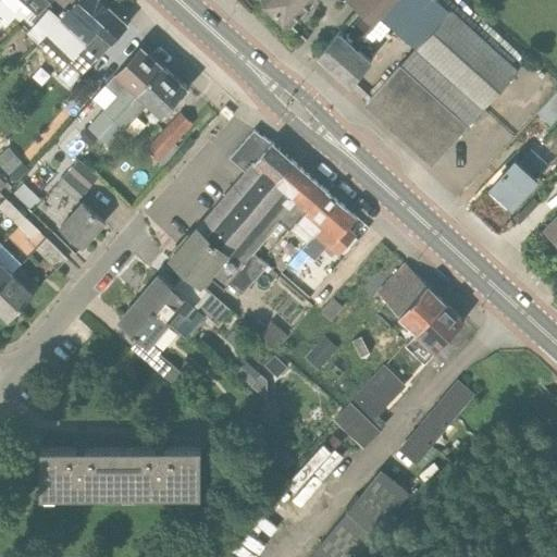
[(48,0),(4,0),(29,22),(48,0)]
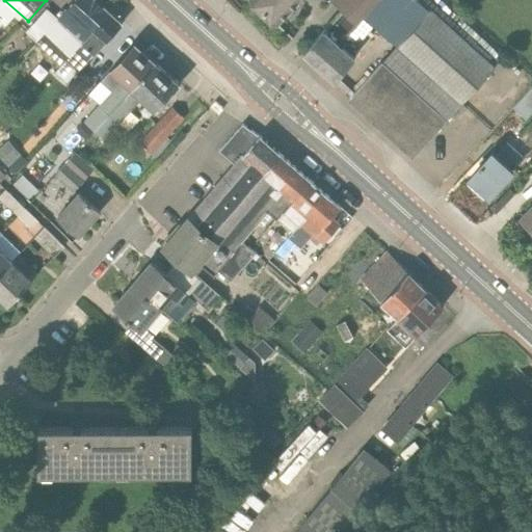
[(74,0),(47,31),(71,54),(109,11),(108,10),(105,8),(101,4),(102,4),(96,0),(74,0)]
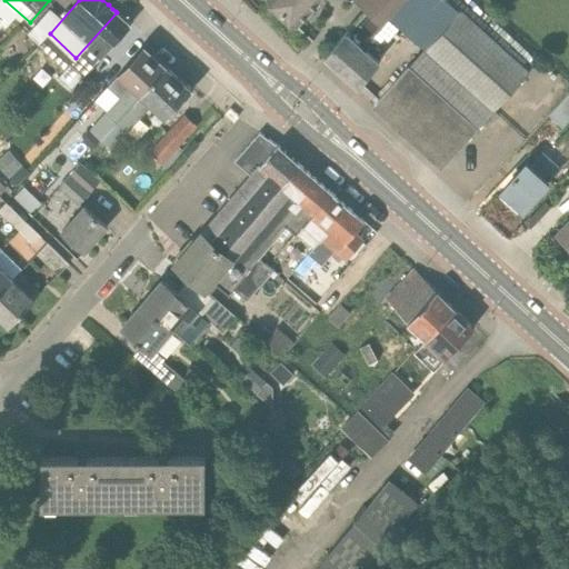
[(321,0),(267,0),(297,28),(321,0)]
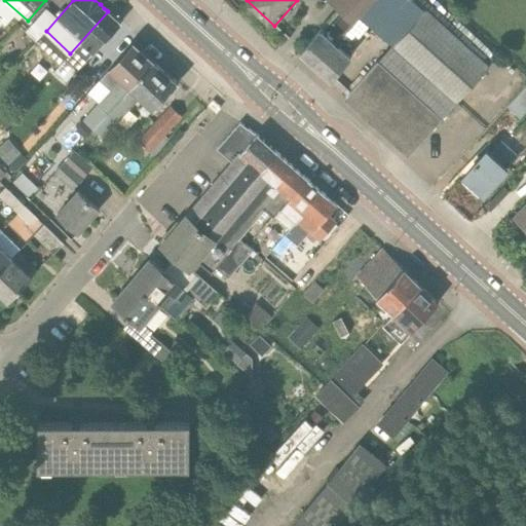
[(330,0),(339,8),(337,11),(351,25),(374,0),(330,0)]
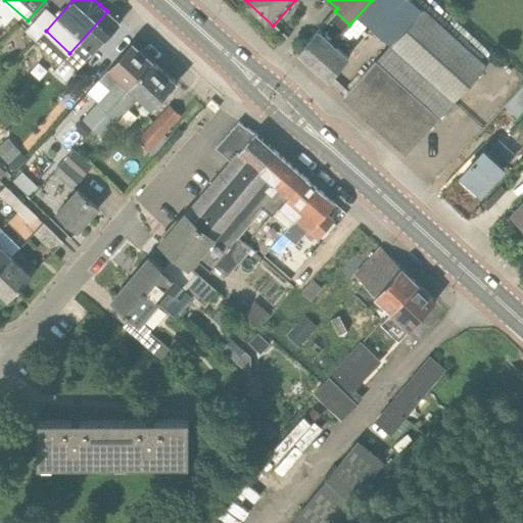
[(374,0),(360,16),(386,40),(343,91),(410,148),(485,66),(414,0),(374,0)]
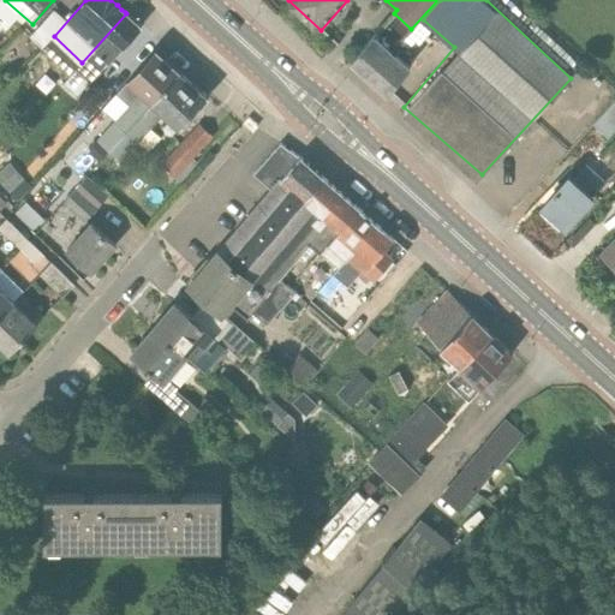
[(394,13),(393,12),(353,60),(384,94),(410,66),(392,52),(411,29),(394,13)]
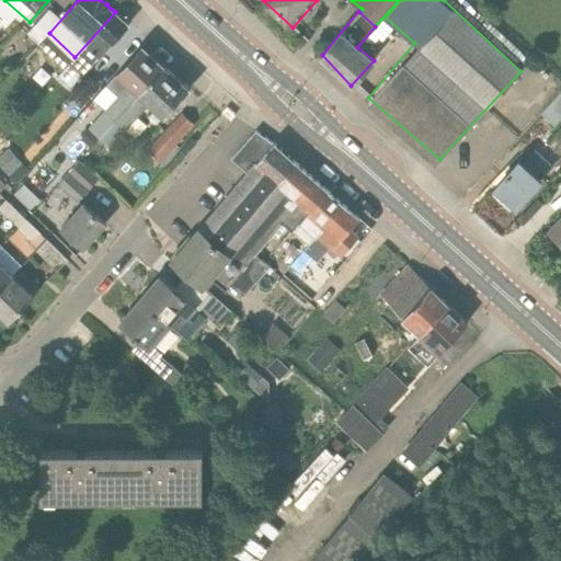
[(69,63),(83,76),(128,24),(115,12),(75,57),(49,33),(39,44),(66,67),(69,63)]
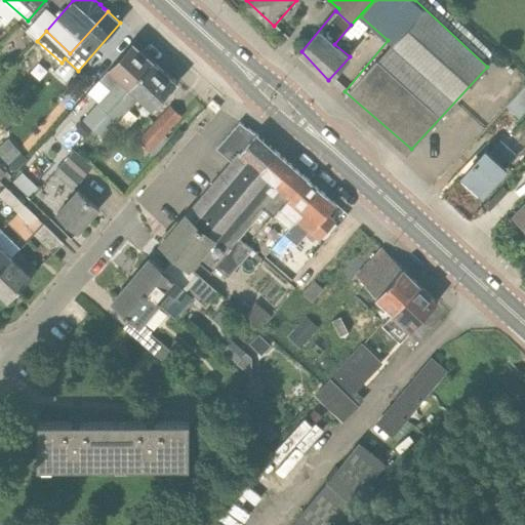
[(136,42),(134,40),(109,70),(121,80),(117,82),(82,119),(92,129),(154,62),(138,47),(136,48),(133,45),(136,42)]
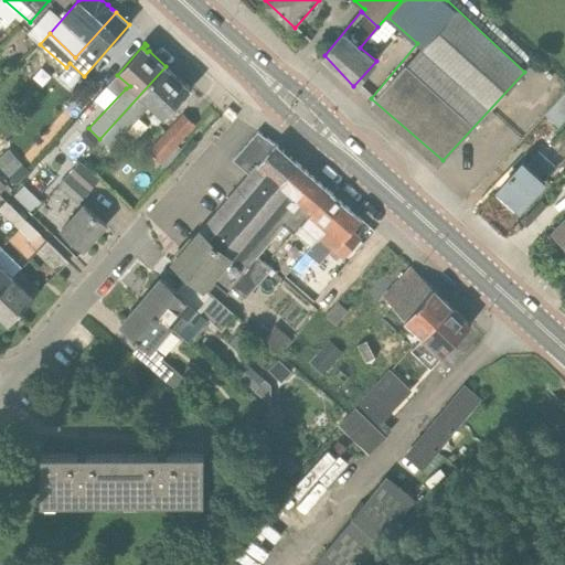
[(166,66),(99,139),(110,148),(148,108),(146,106),(149,104),(164,117),(180,99),(181,100),(191,88),(179,77),(178,78),(166,66)]
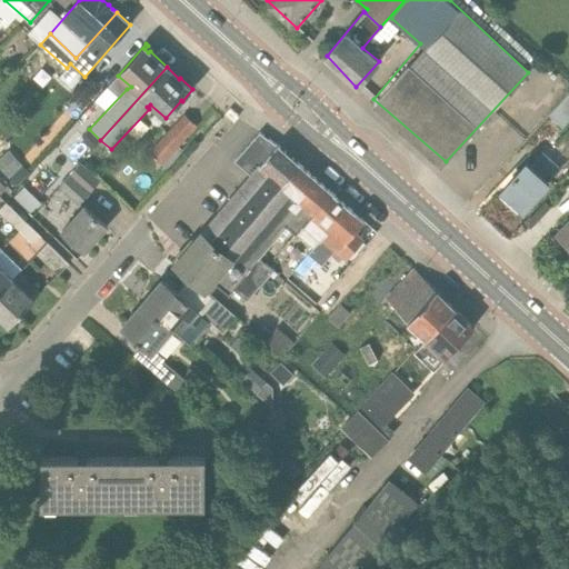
[(568,119),(568,92),(550,115),(563,127),(568,119)]
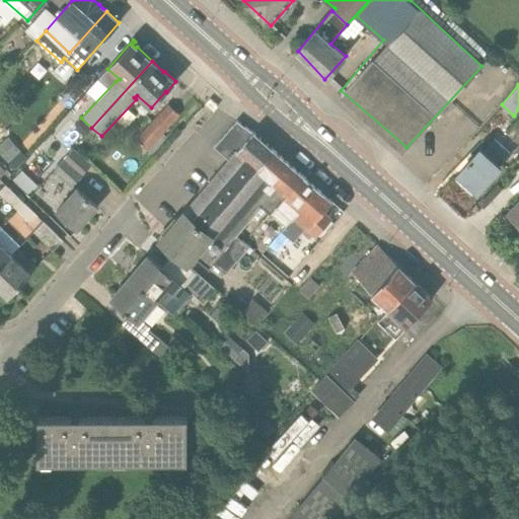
[(168,105),(137,140),(148,151),(180,116),(168,105)]
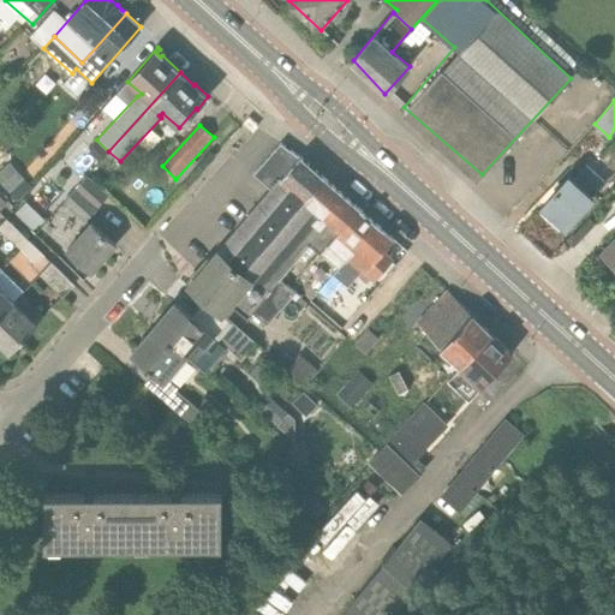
[(220,250),(219,251),(238,268),(321,174),(300,157),(280,143),(254,174),(270,190),(269,192),(220,251),(220,250)]
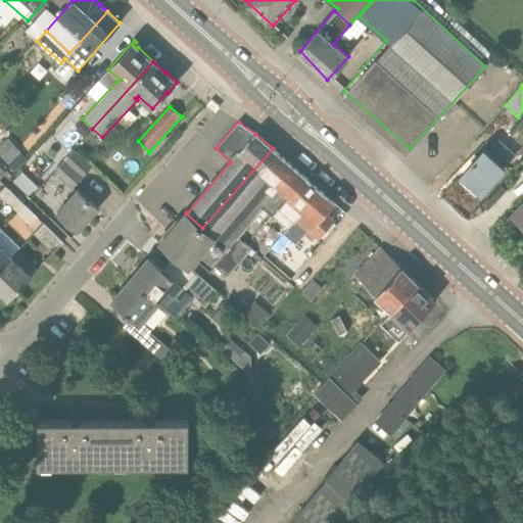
[(483,141),(473,152),(460,168),(461,169),(462,168),(479,184),(478,185),(479,186),(493,171),(504,159),(514,148),(498,133),(487,144),(483,141)]
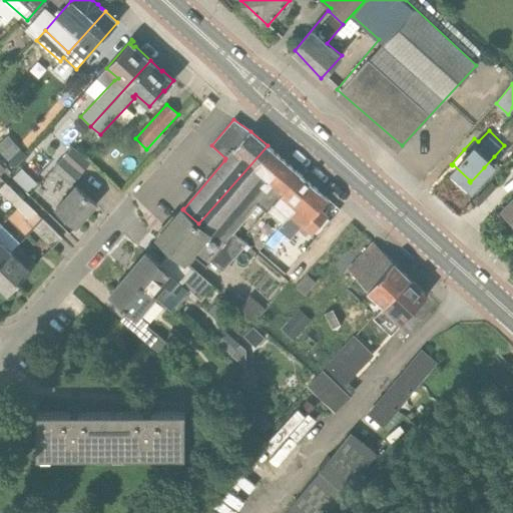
[(10,138),(0,147),(0,151),(9,161),(21,150),(10,138)]
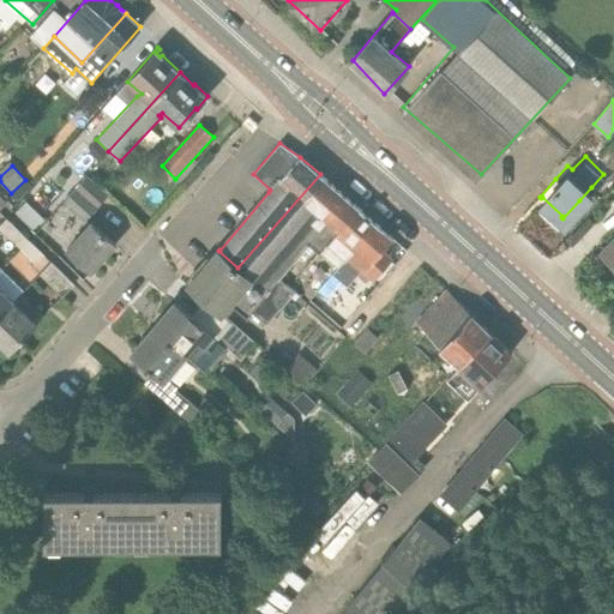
[(320,174),(238,268),(254,283),(278,309),(280,311),(295,293),(280,278),(309,244),(319,252),(357,208),(320,174)]
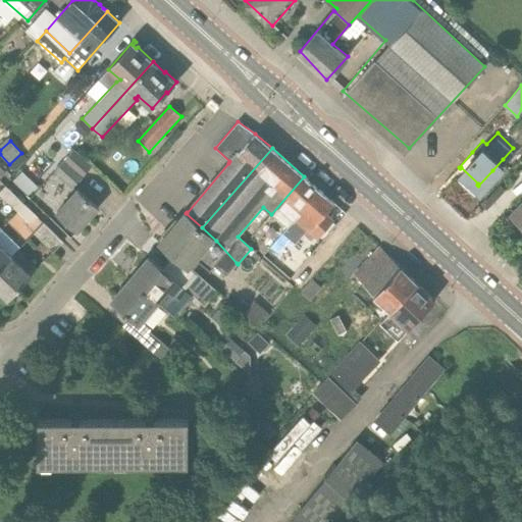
[(83,176),(92,166),(73,150),(64,159),(83,176)]
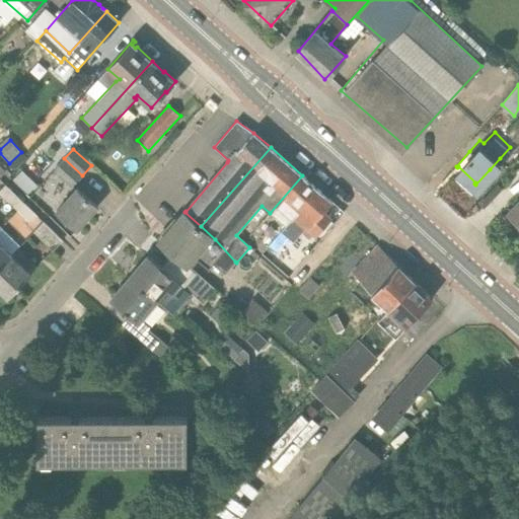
[(72,186),(82,175),(64,158),(54,169),(72,186)]
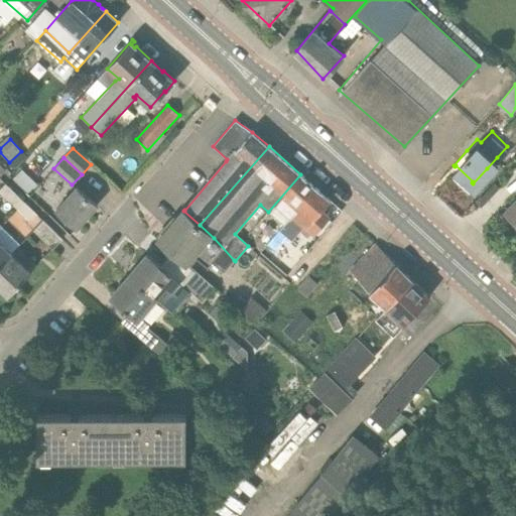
[(28,195),(37,185),(23,171),(13,180),(28,195)]
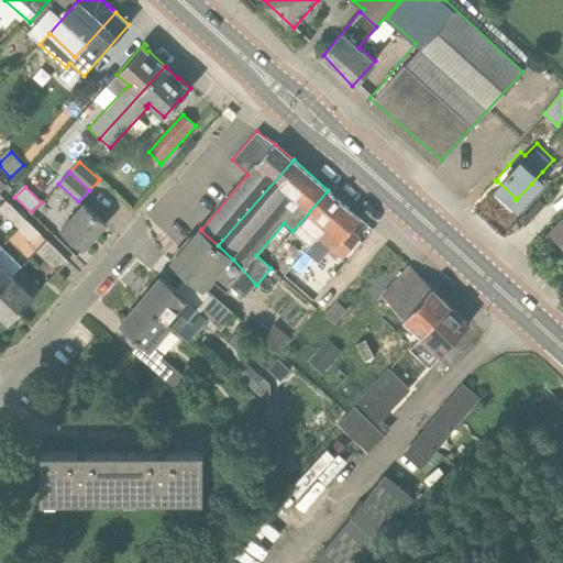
[(328,190),(293,231),(309,246),(320,233),(319,232),(320,231),(329,222),(331,223),(345,207),(346,207),(328,190)]
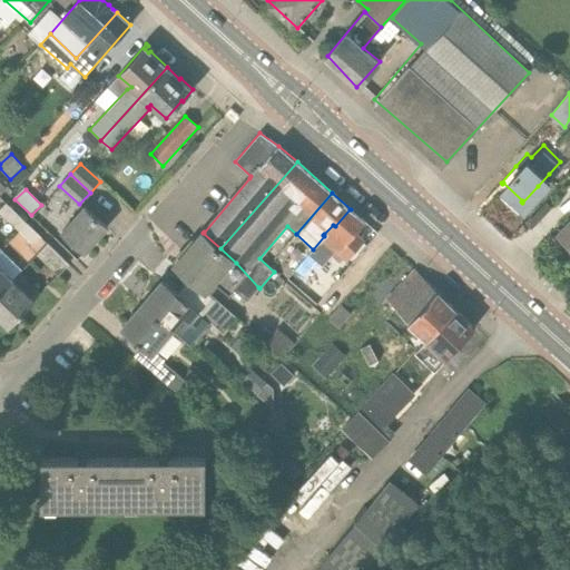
[(0,212),(12,224),(20,216),(6,203),(0,208),(0,212)]
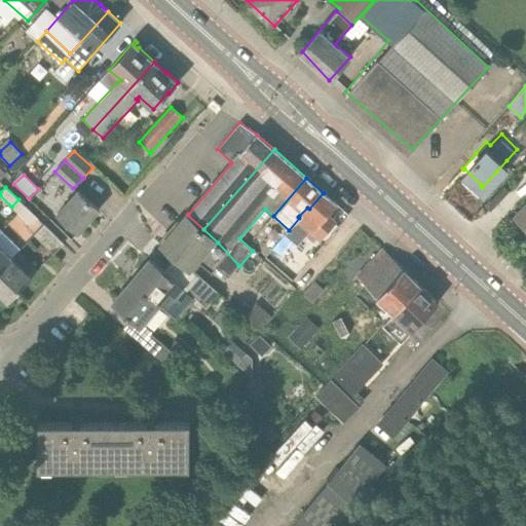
[(99,210),(77,190),(57,213),(78,232),(99,210)]
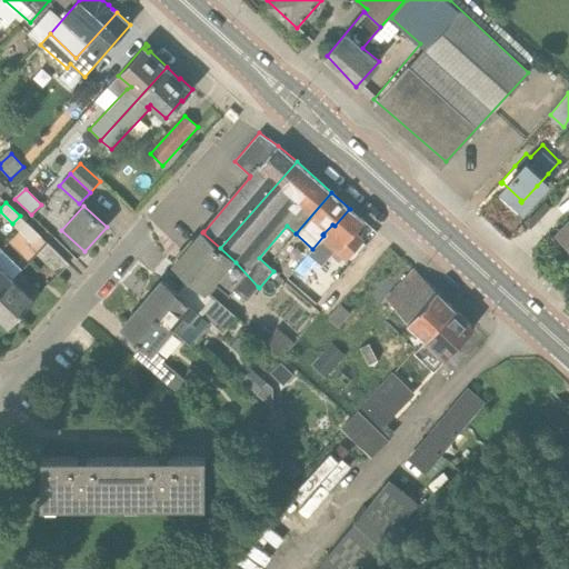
[(363,220),(350,209),(349,209),(335,226),(332,225),(323,233),(325,235),(323,236),(312,249),(308,253),(307,251),(285,276),(297,286),(318,261),(322,265),(331,253),(340,259),(360,239),(352,231),(363,220)]
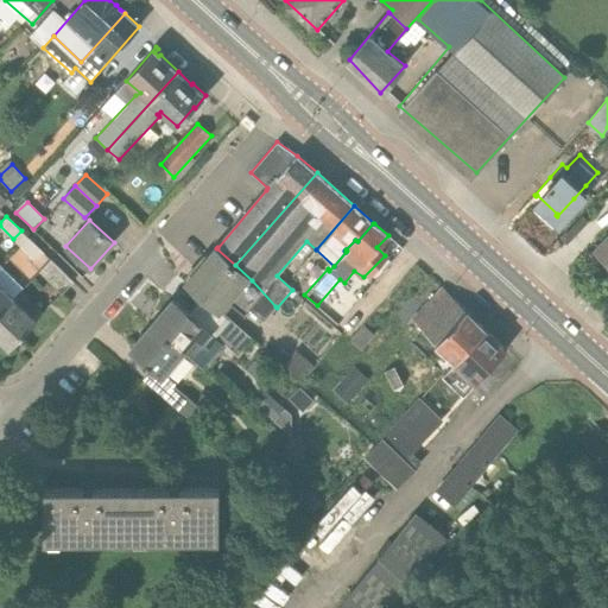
[(607,257),(607,233),(596,247),(607,257)]
